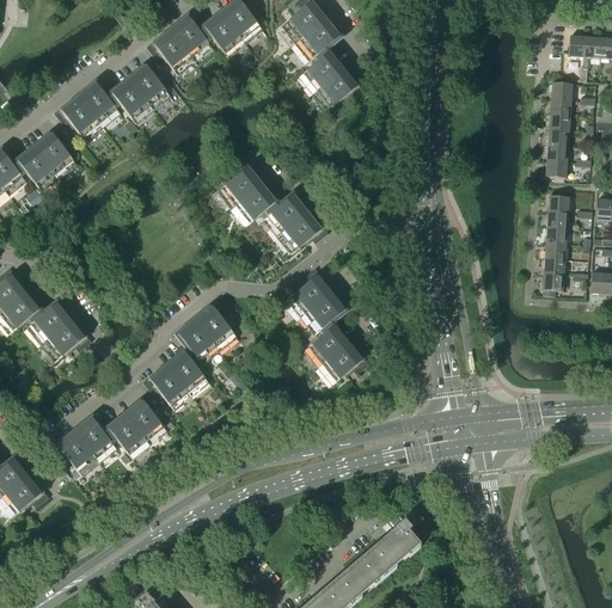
[(204,28),(200,32),(185,14),(146,47),(157,59),(161,55),(177,74),(212,47),(210,45),(215,42),(227,56),(262,29),(246,10),(252,5),(249,0),(231,0),(202,24),(204,28)]
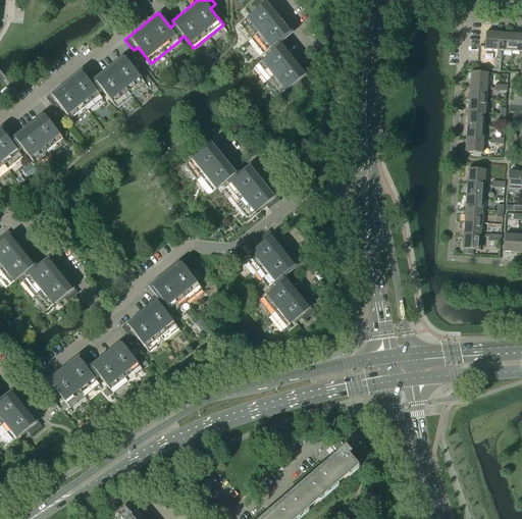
[(264,51),(264,50),(268,54),(255,64),(278,94),(295,81),(299,86),(310,76),(282,42),(279,45),(276,41),(292,29),(268,0),(257,0),(253,3),(257,8),(240,21),(264,51)]
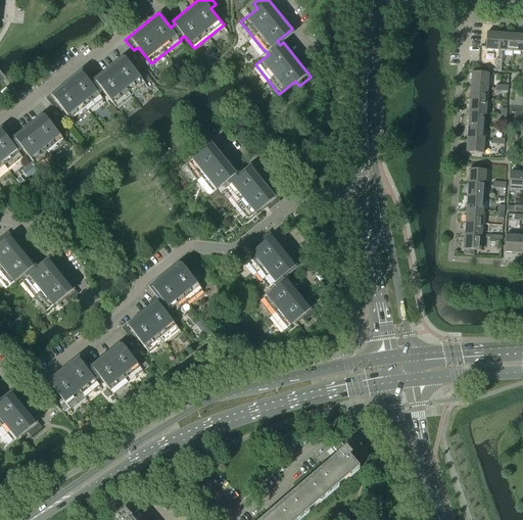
[(485,47),(500,48),(501,31),(486,30),(485,47)]
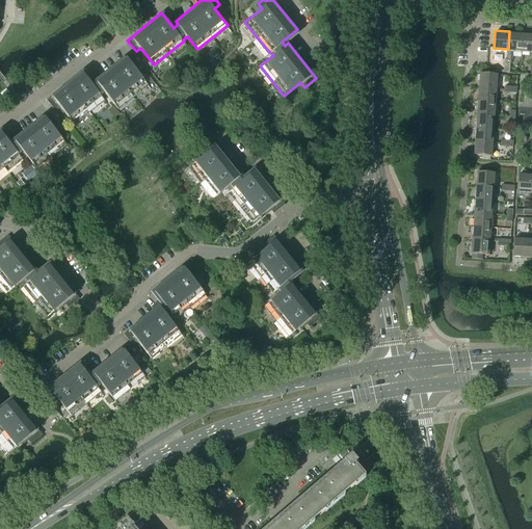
[(509,31),(508,49),(507,57),(512,57),(512,49),(522,50),(523,32),(509,31)]
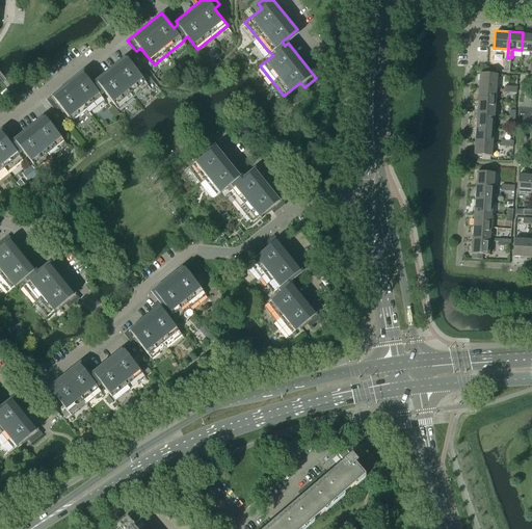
[(522,50),(531,50),(531,32),(523,32),(522,50)]
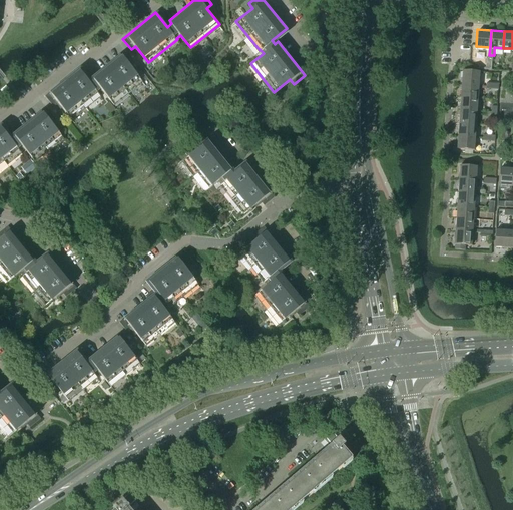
[(134,60),(125,49),(92,76),(94,79),(90,82),(78,67),(45,94),(53,105),(58,101),(71,117),(100,94),(99,93),(103,90),(113,103),(142,80),(129,63),(134,60)]
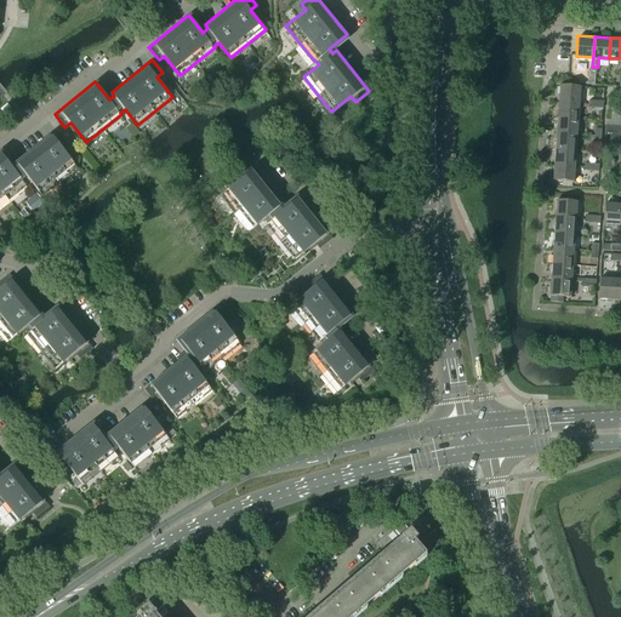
[(559,83),(558,100),(580,101),(581,84),(559,83)]
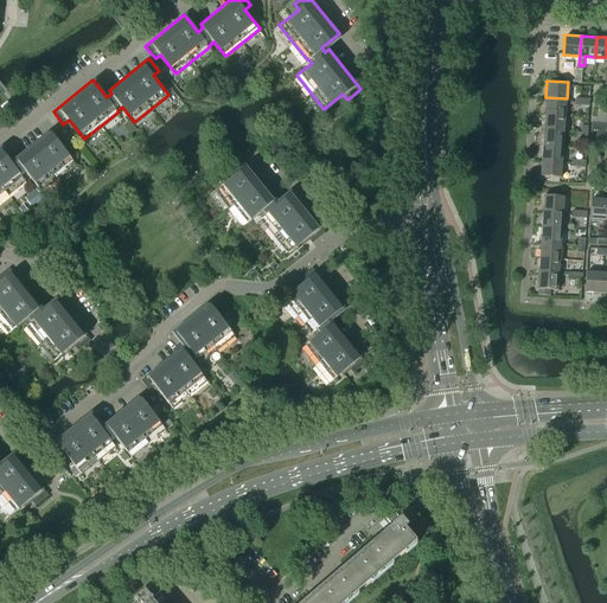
[(545,97),(544,113),(566,114),(567,98),(545,97)]
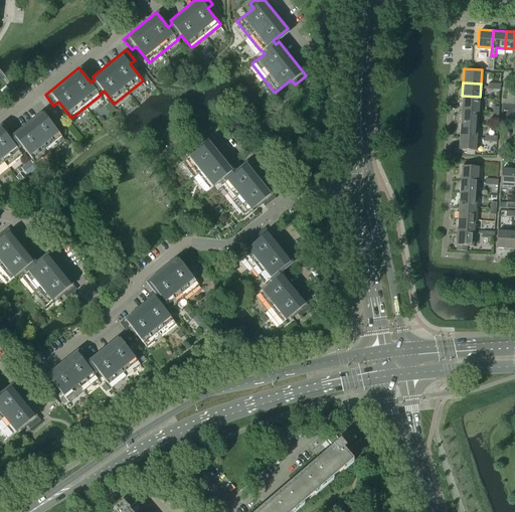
[(6,83),(0,89),(3,93),(9,88),(8,87),(6,83)]
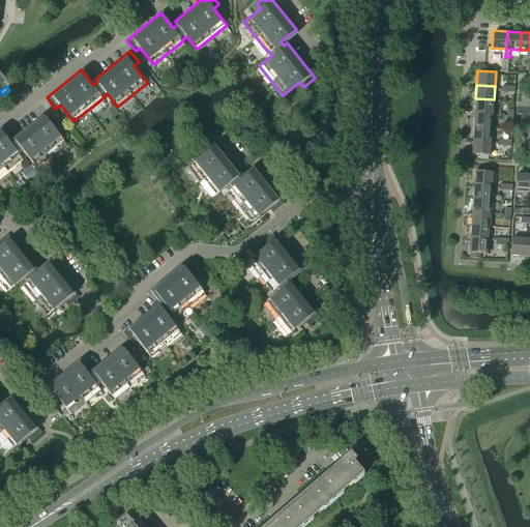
[(475,98),(475,112),(493,113),(494,99),(475,98)]
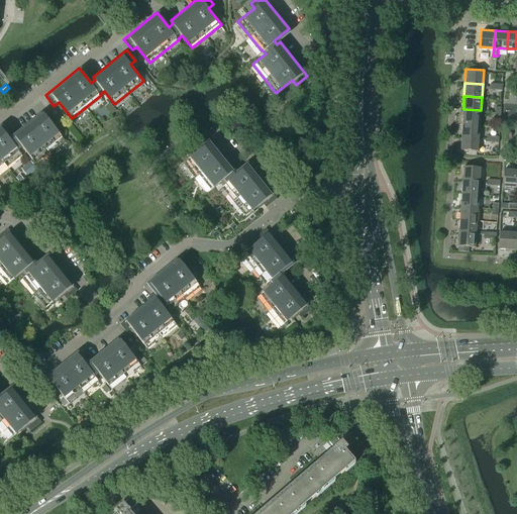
[(56,117),(46,107),(13,133),(15,137),(12,140),(0,125),(0,170),(21,152),(21,151),(24,148),(35,162),(65,137),(50,121),(56,117)]
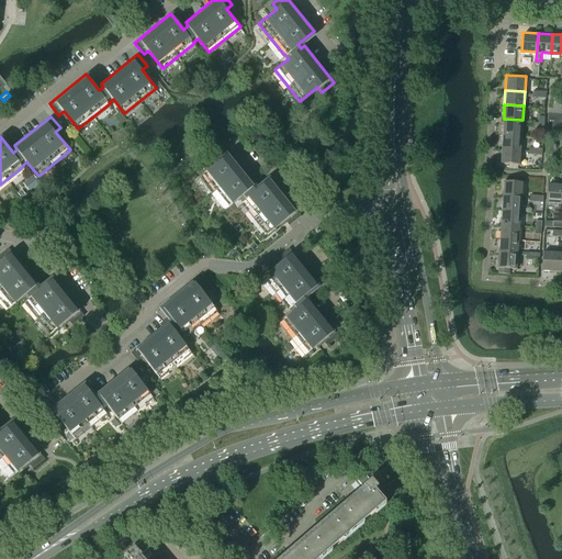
[(504,119),(503,133),(521,134),(523,120),(504,119)]
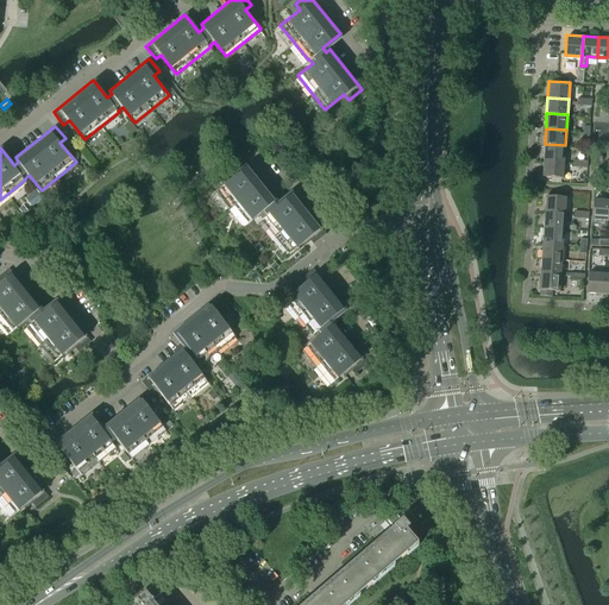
[(545,144),(544,158),(564,161),(565,145),(545,144)]
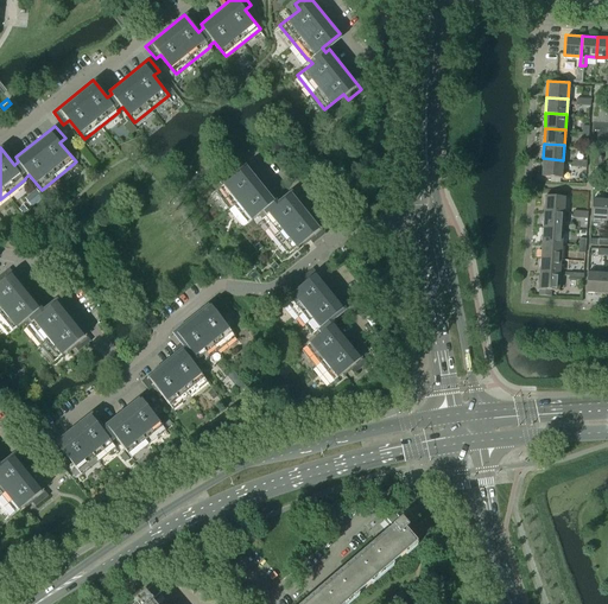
[(216,190),(244,223),(259,211),(263,216),(261,217),(289,252),(309,236),(312,241),(325,231),(293,191),(276,205),(272,201),(276,198),(244,158),(232,169),(235,175),(216,190)]
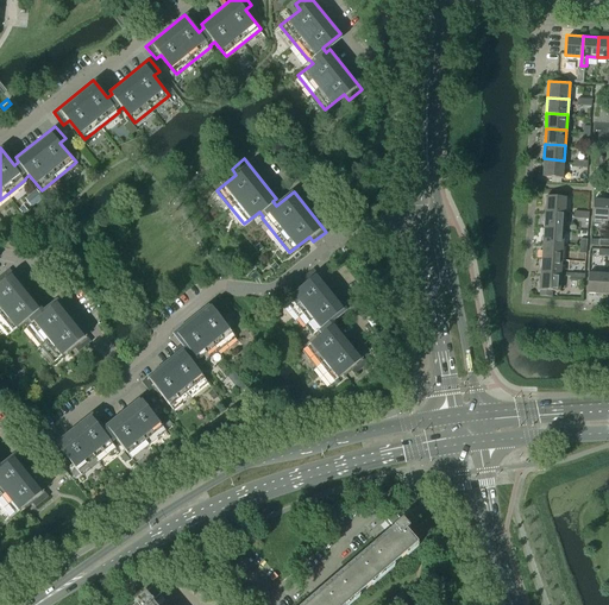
[(564,161),(544,158),(542,175),(563,176),(564,161)]
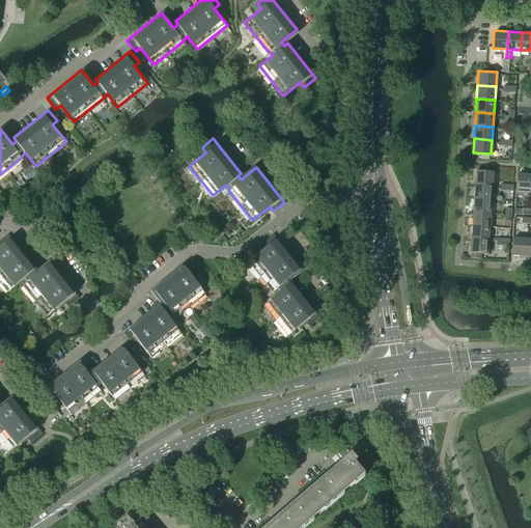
[(476,169),(475,183),(493,184),(494,170),(476,169)]
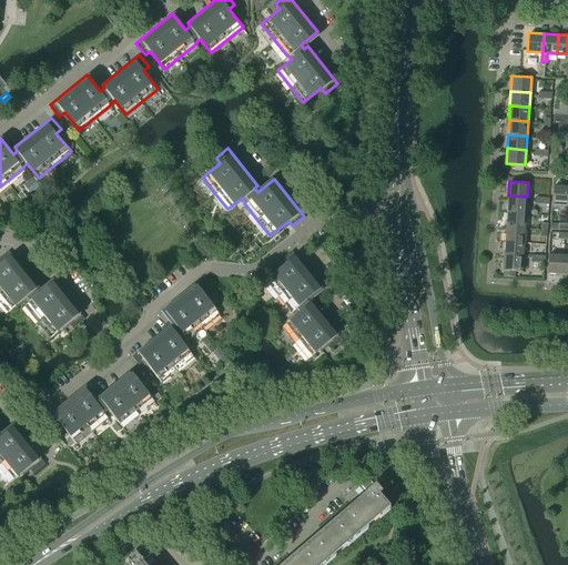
[(553,203),(567,204),(567,189),(567,184),(554,184),(553,203)]
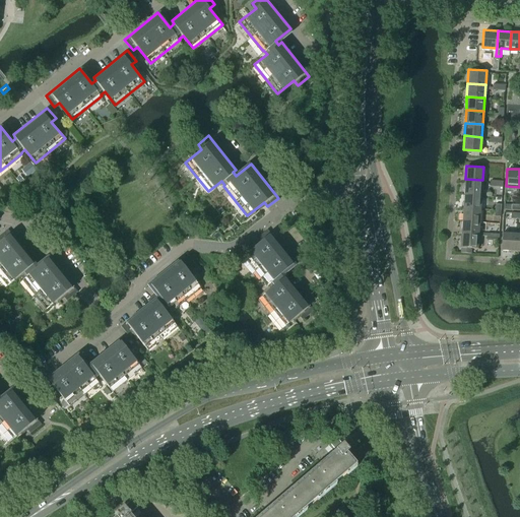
[(465,179),(464,192),(481,193),(482,180),(465,179)]
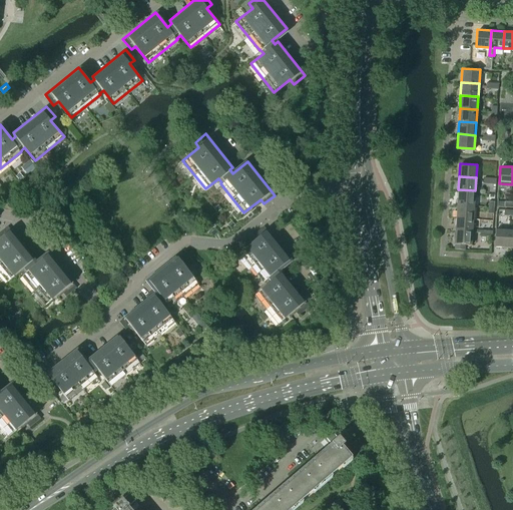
[(458,189),(457,202),(474,203),(475,190),(458,189)]
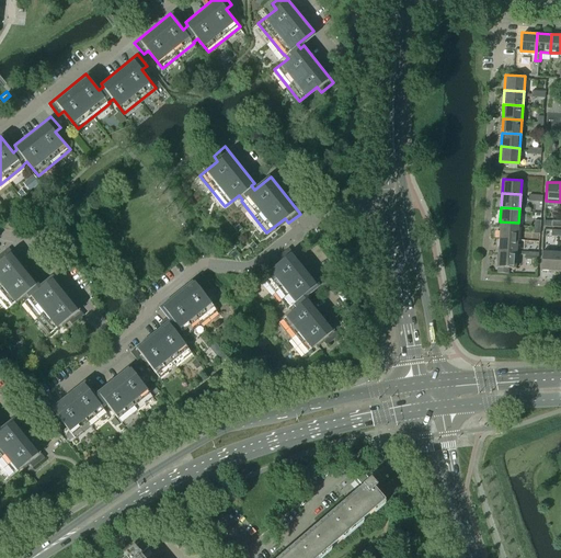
[(500,221),(499,236),(517,237),(518,223),(500,221)]
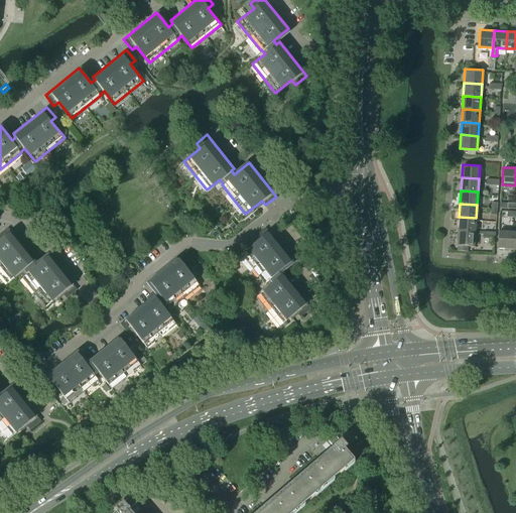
[(459,217),(458,230),(475,231),(476,218),(459,217)]
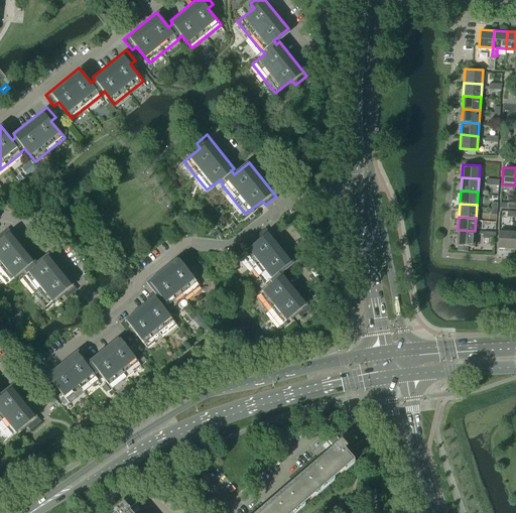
[(22,275),(28,283),(46,304),(62,291),(67,296),(77,287),(49,254),(38,263),(34,266),(31,262),(35,259),(8,226),(0,231),(0,238),(1,239),(0,239),(0,271),(8,281),(19,271),(20,271),(23,275),(22,275)]
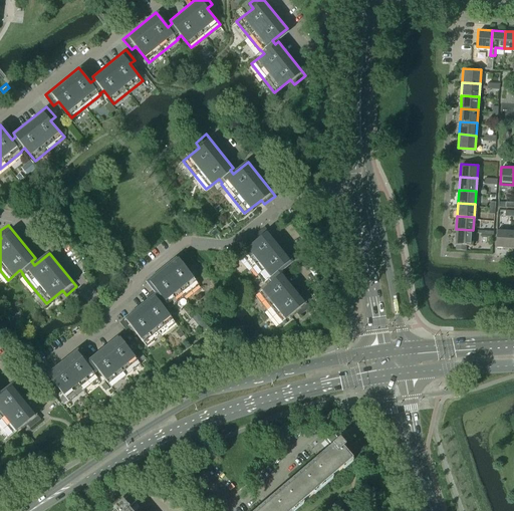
[(268,283),(255,293),(279,322),(295,309),(299,314),(309,305),(283,271),(279,274),(276,270),(291,258),(264,225),(253,233),(257,238),(241,251),(264,280),(265,279),(268,283)]
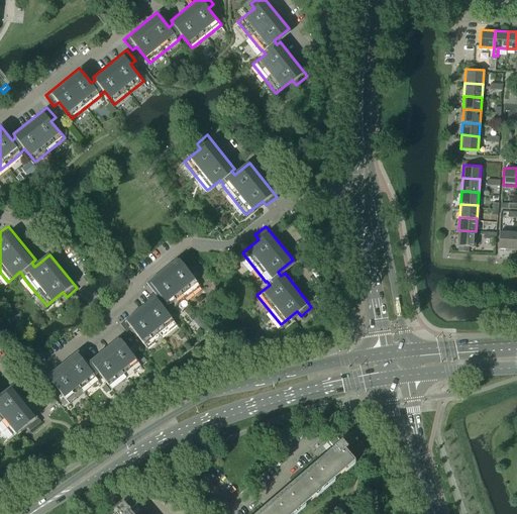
[(498,246),(512,247),(513,230),(500,229),(498,246)]
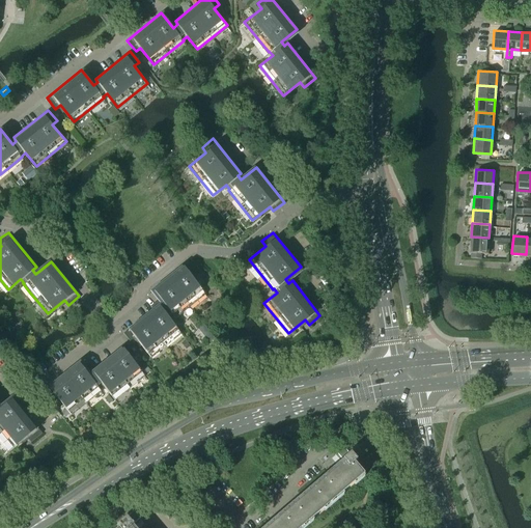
[(488,238),(471,237),(470,251),(471,251),(471,256),(481,256),(481,251),(487,252),(488,238)]
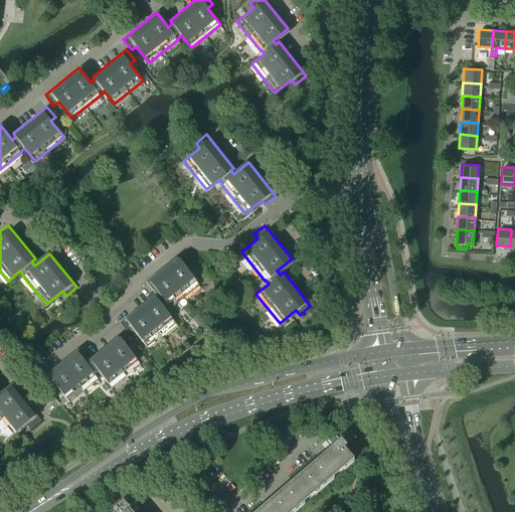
[(120,321),(129,332),(133,328),(146,344),(175,321),(165,309),(169,306),(170,306),(199,283),(185,267),(190,263),(181,251),(148,279),(160,294),(156,297),(154,294),(120,321)]
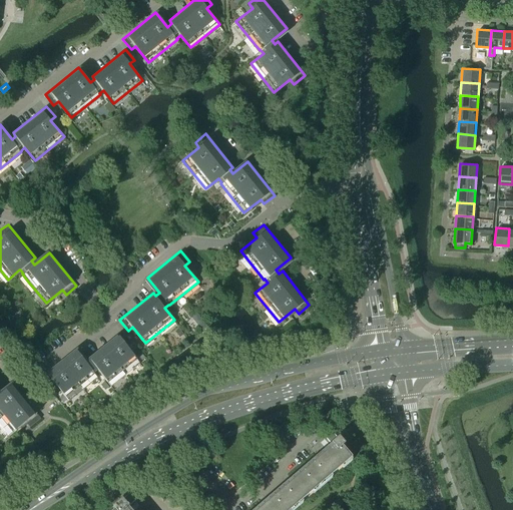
[(121,267),(127,274),(133,270),(127,262),(121,267)]
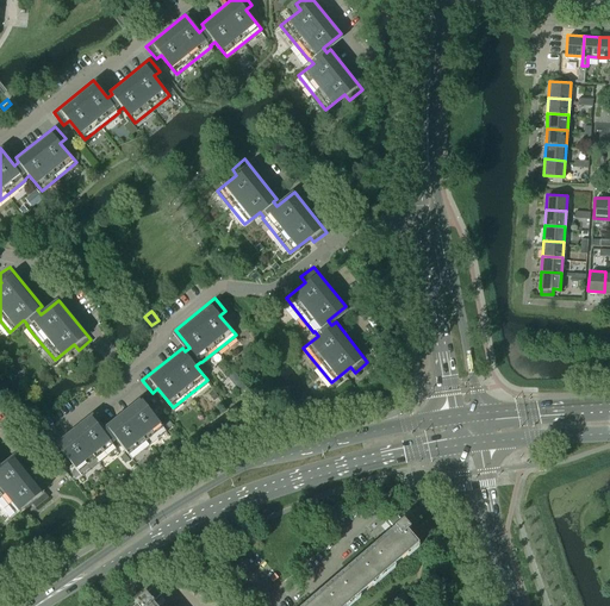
[(109,428),(104,431),(89,413),(50,445),(60,458),(66,454),(81,474),(116,447),(114,445),(119,442),(131,456),(166,429),(150,410),(156,405),(145,392),(106,424),(109,428)]
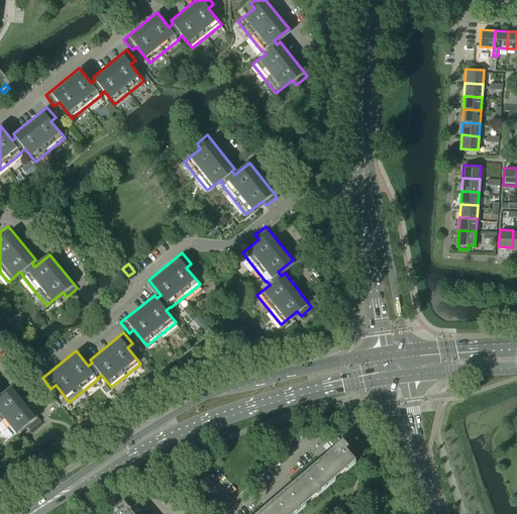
[(30,428),(41,419),(14,386),(0,396),(0,424),(10,436),(26,423),(30,428)]
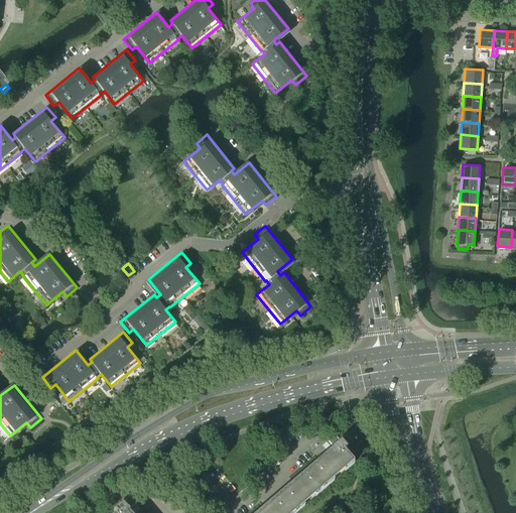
[(289,512),(307,497),(353,460),(353,461),(354,460),(344,449),(347,445),(341,438),(340,438),(335,432),(327,438),(333,445),(328,450),(329,450),(330,453),(325,457),(294,483),(277,497),(266,506),(258,512),(289,512)]
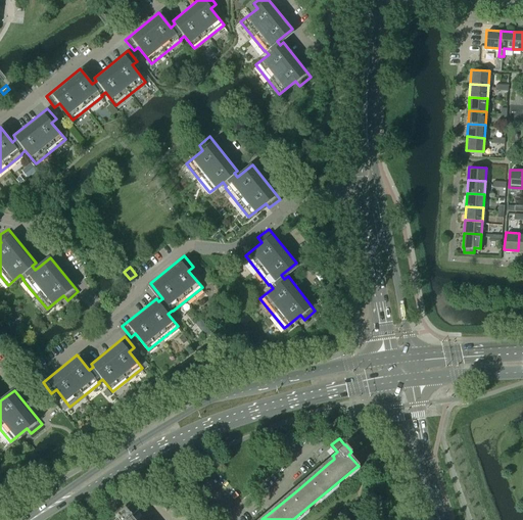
[(116,518),(113,519),(134,519),(135,519),(131,514),(138,509),(126,494),(114,504),(109,509),(114,515),(116,518)]
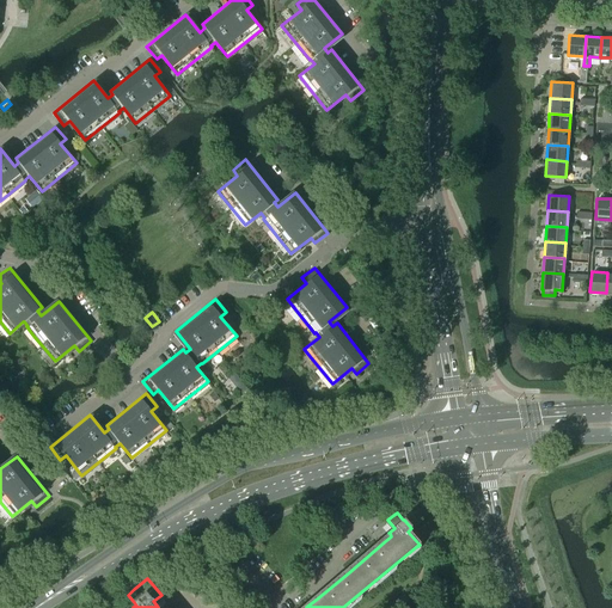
All buildings are outlined.
